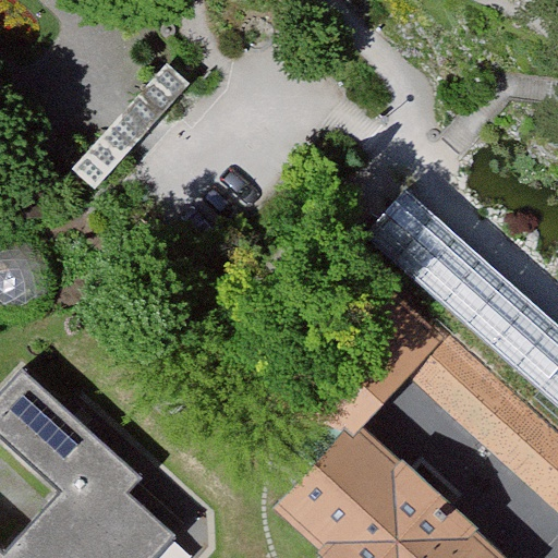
[(190,84),(167,64),(73,169),(96,189),(190,84)]
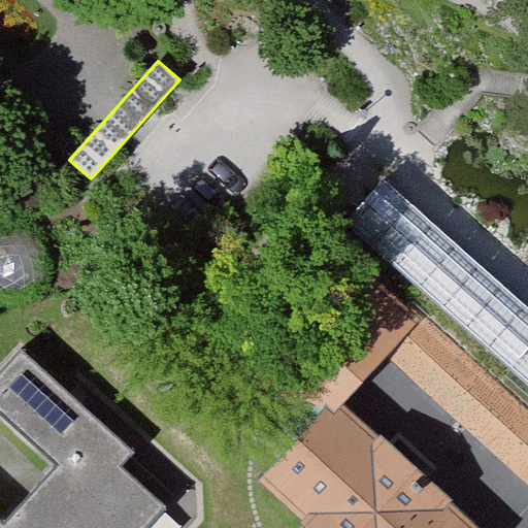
[(527,309),(384,183),(349,222),(527,381),(527,309)]
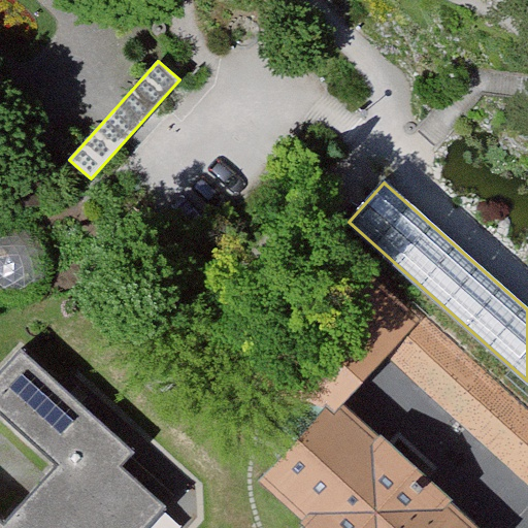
[(415,315),(356,262),(262,364),(315,411),(321,418),(339,397),(383,350),(415,315)]
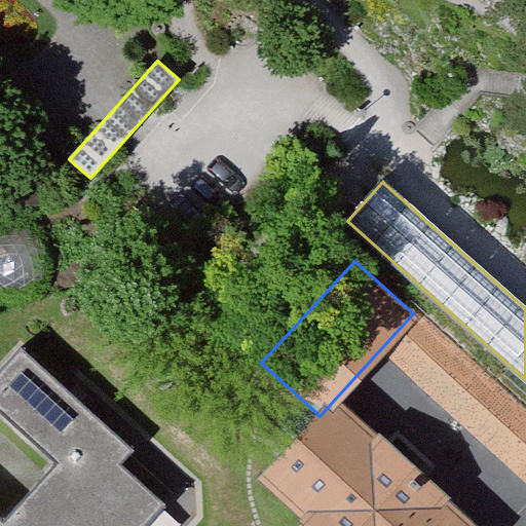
[(525,402),(419,306),(413,313),(381,348),(525,478),(525,402)]
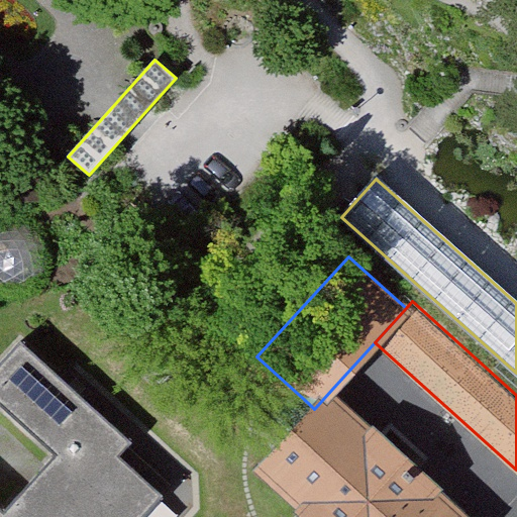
[(0,488),(0,516),(151,516),(171,496),(127,456),(140,442),(25,338),(0,366),(0,391),(66,451),(18,504),(0,488)]
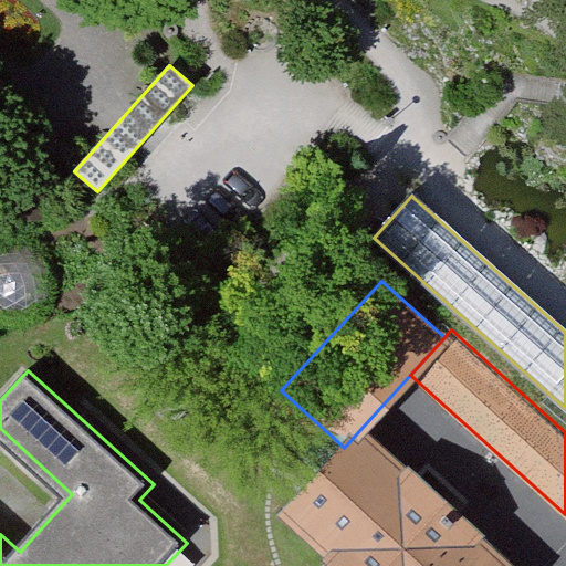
[(519,565),(364,426),(344,448),(337,441),(283,502),(354,565),(519,565)]
